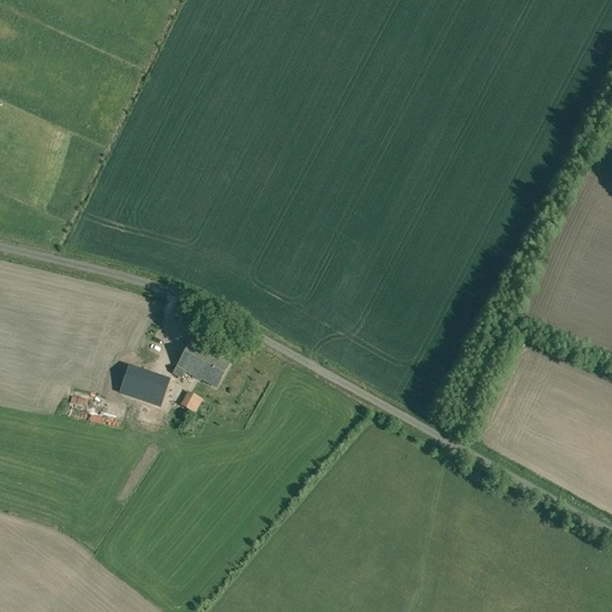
[(221,189),(209,210),(220,216),(232,193),(221,189)]
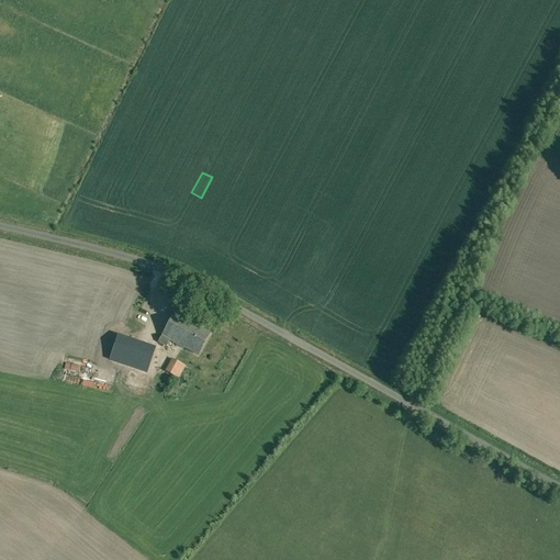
[(142,305),(135,317),(146,323),(153,311),(142,305)]
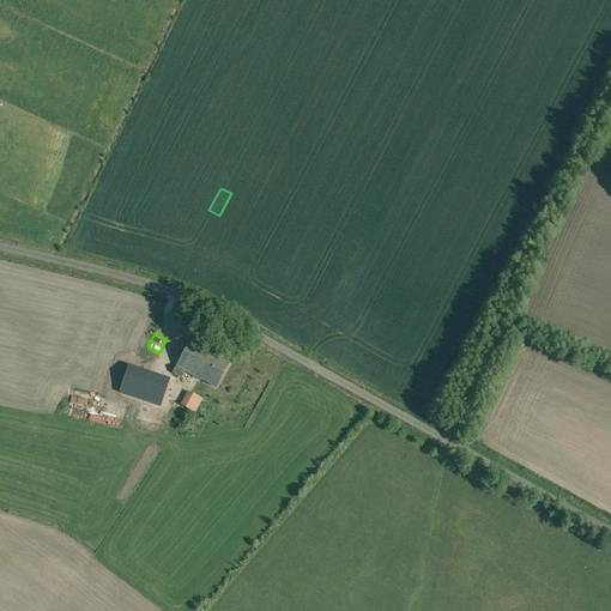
[(213,385),(227,362),(210,352),(210,351),(188,339),(170,371),(179,376),(182,368),(198,376),(213,385)]
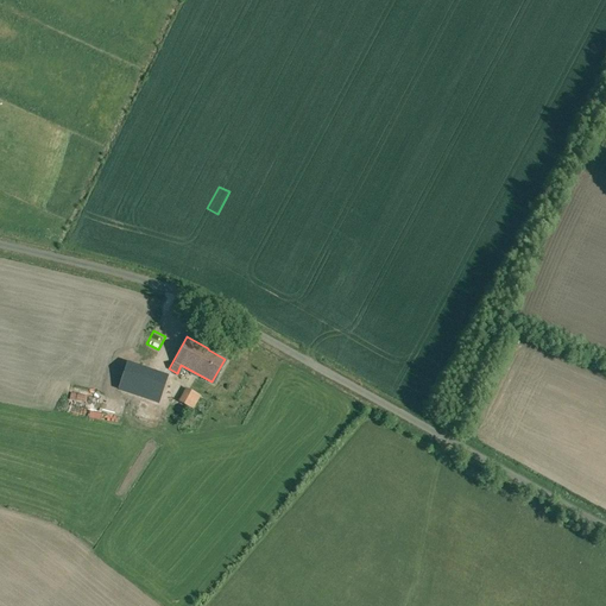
[(163,396),(169,374),(146,367),(140,389),(132,412),(155,421),(163,396)]
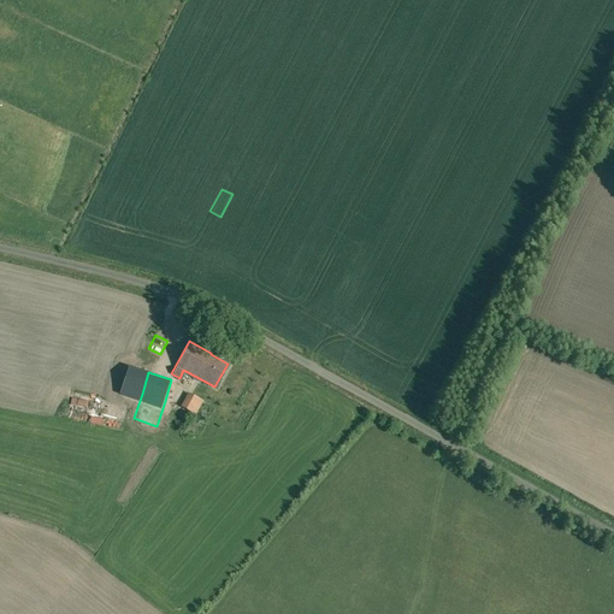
[(199,400),(187,393),(179,405),(193,412),(199,400)]
